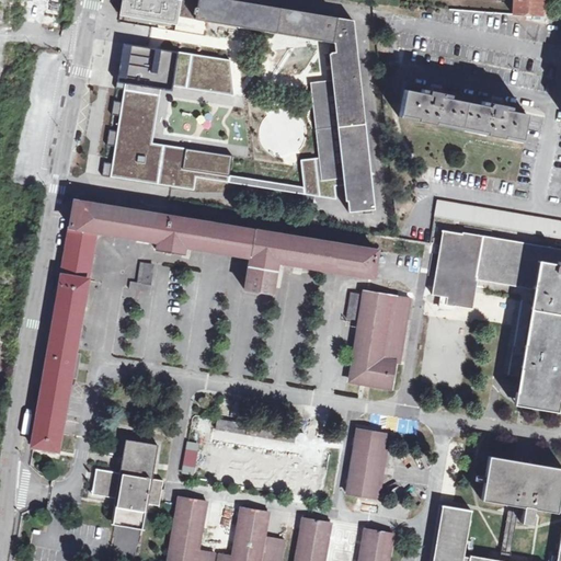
[(227,0),(180,0),(123,13),(178,25),(179,18),(330,44),(335,44),(336,53),(331,53),(333,79),(335,89),(315,91),(321,152),(324,182),(345,179),(347,187),(351,214),(376,213),(354,23),(227,0)]
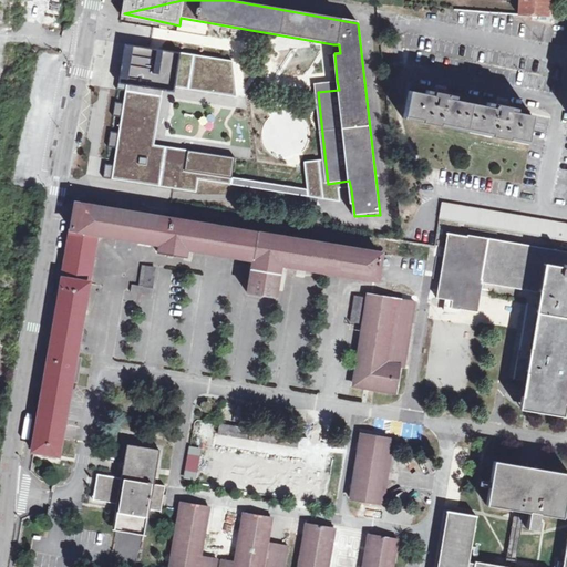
[(519,0),(521,1),(521,14),(546,14),(547,0),(519,0)]
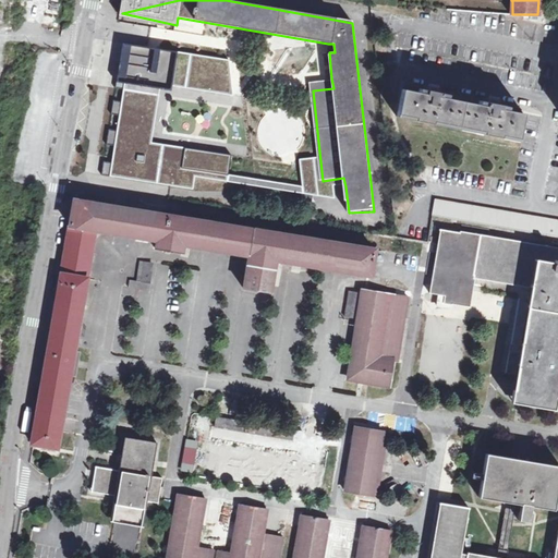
[(128,38),(120,37),(112,69),(121,71),(128,38)]
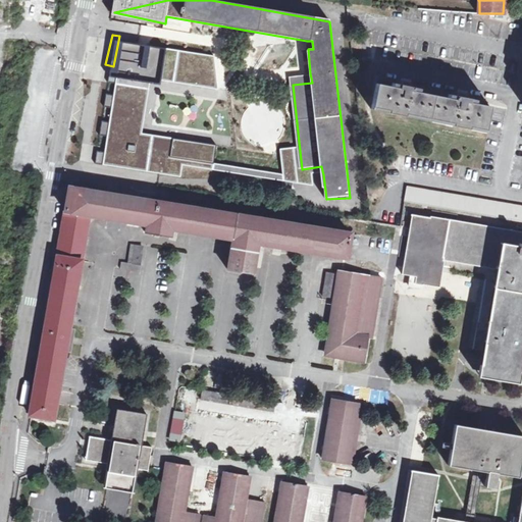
[(214,56),(119,36),(113,66),(105,64),(103,76),(111,77),(109,89),(101,88),(98,101),(106,102),(103,116),(95,114),(92,128),(100,131),(97,146),(89,144),(86,157),(171,174),(173,163),(315,193),(313,175),(323,174),(321,166),(302,169),(299,142),(278,145),(281,174),(213,160),(215,148),(141,136),(151,77),(218,89),(214,56)]
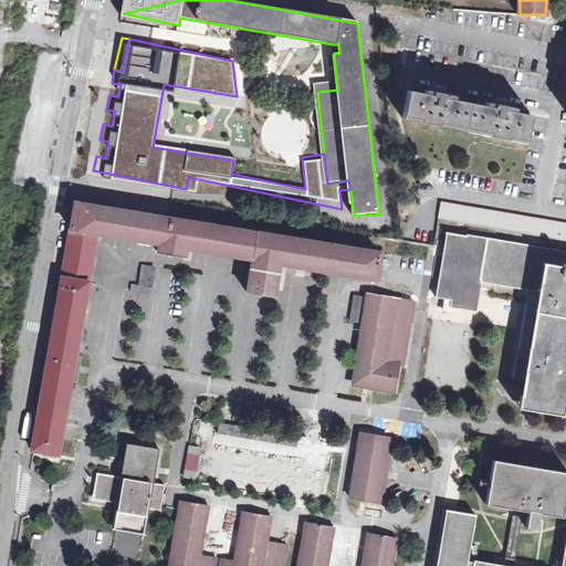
[(338,90),(336,80),(315,82),(317,92),(338,90)]
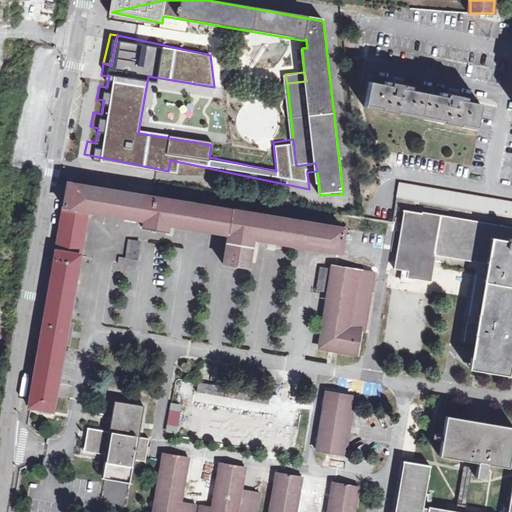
[(386,86),(371,83),(367,108),(477,130),(482,105),(468,102),(468,99),(455,96),(442,94),(440,96),(412,91),(413,88),(400,85),(386,83),(386,86)]
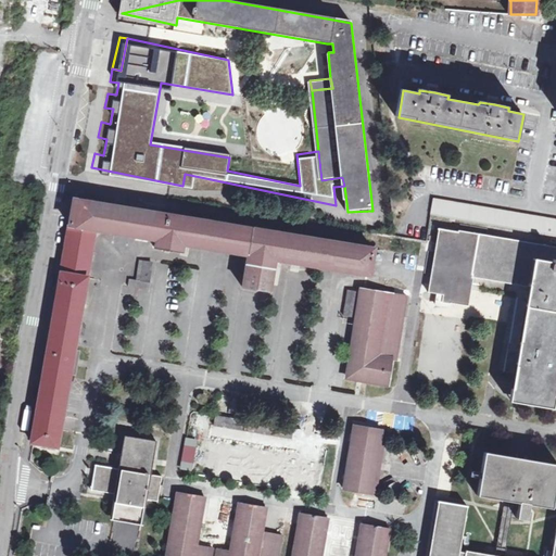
[(370,275),(376,249),(75,197),(33,441),(58,445),(96,226),(158,237),(155,245),(179,250),(181,241),(250,254),(244,287),(270,291),(277,258),(370,275)]
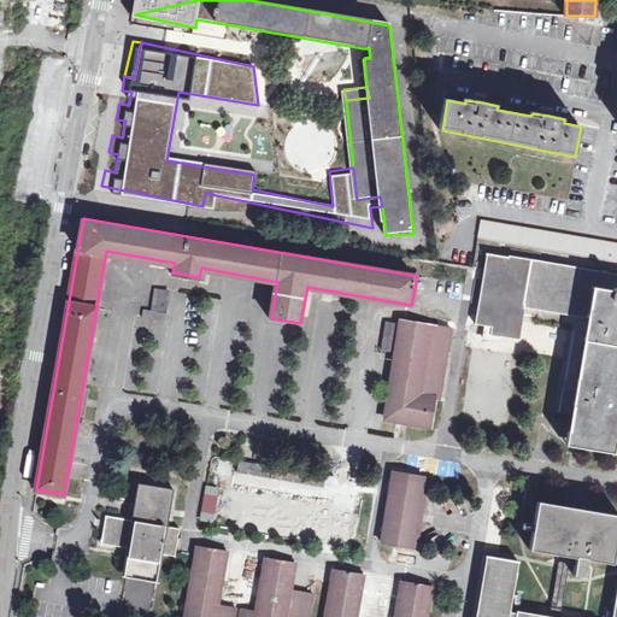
[(616,242),(483,219),(481,239),(616,262),(616,242)]
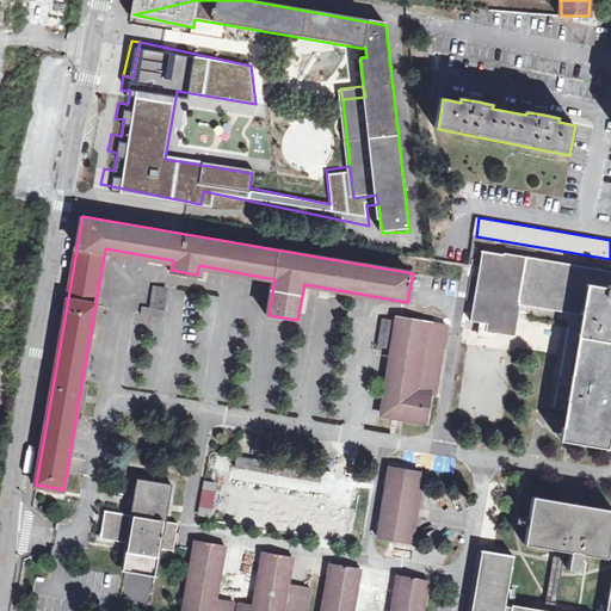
[(610,273),(493,254),(480,322),(492,325),(489,332),(519,338),(526,302),(586,314),(563,439),(609,448),(610,429),(610,273)]
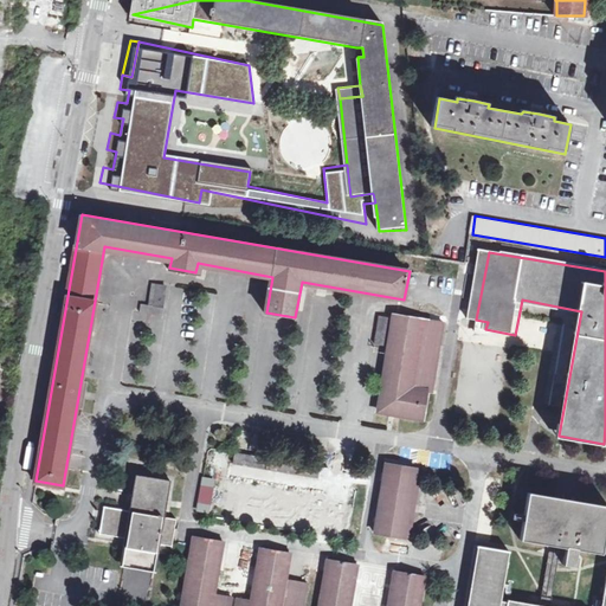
[(163,316),(168,287),(153,284),(149,305),(142,303),(140,314),(163,316)]
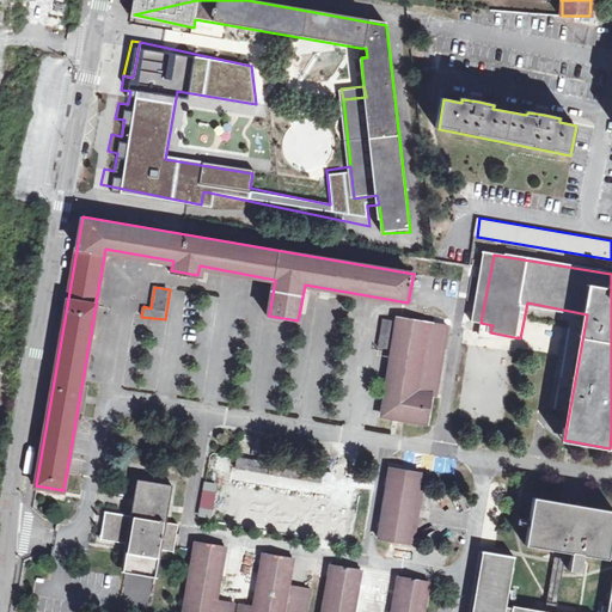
[(389,349),(392,318),(385,317),(379,347),(389,349)]
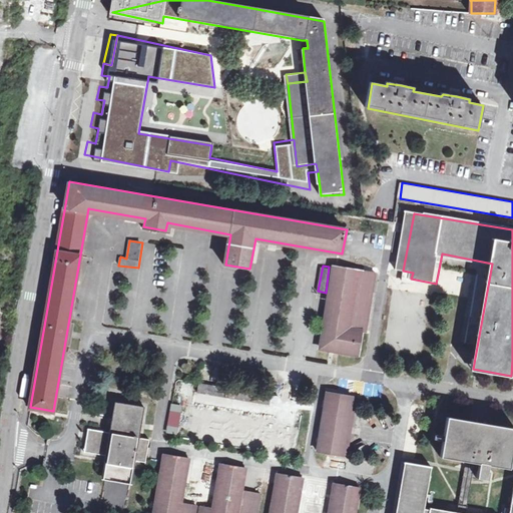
[(368,333),(374,275),(335,267),(321,348),(360,355),(364,332),(368,333)]
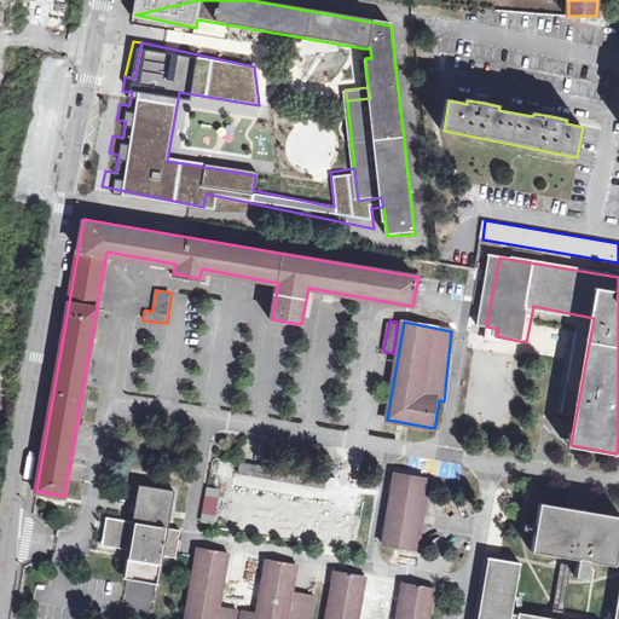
[(327,476),(238,463),(237,473),(325,489),(327,476)]
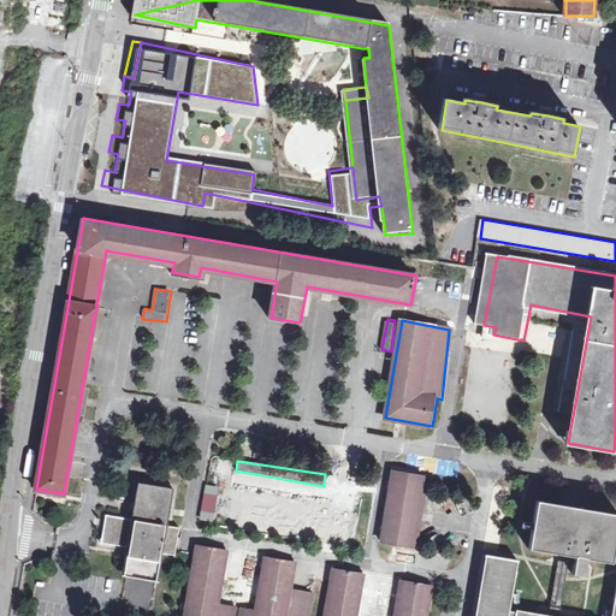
[(412,546),(424,475),(394,471),(381,542),(412,546)]
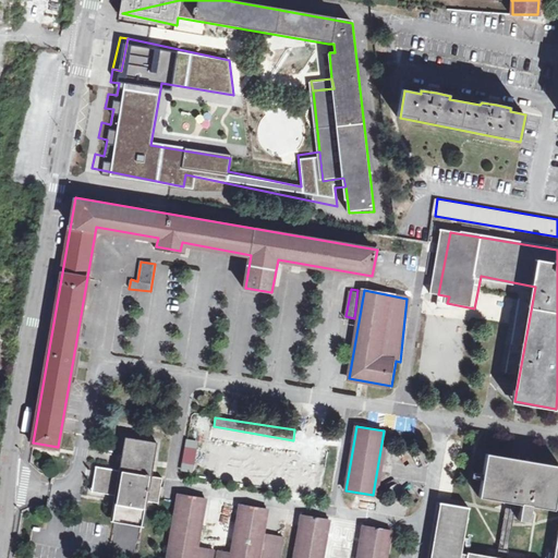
[(154,473),(159,441),(128,435),(119,468),(98,464),(93,489),(114,494),(110,520),(143,525),(148,499),(159,501),(164,476),(154,473)]
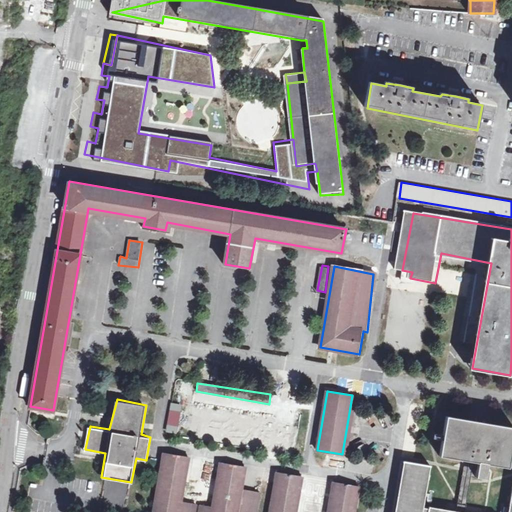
[(177,434),(182,405),(173,404),(168,432),(177,434)]
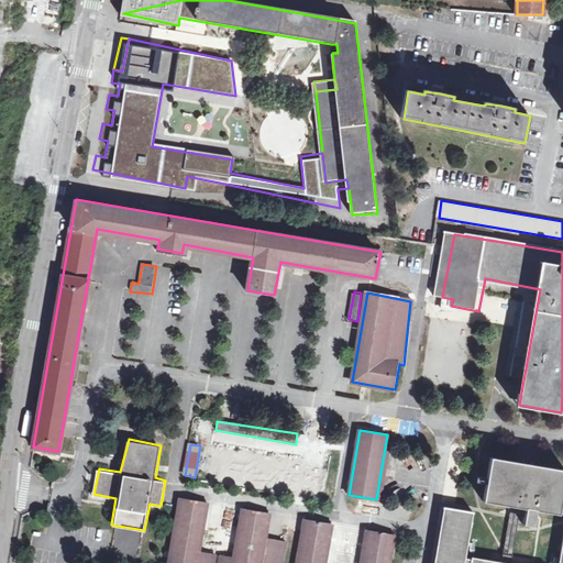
[(234,451),(224,450),(219,481),(229,483),(230,479),(238,482),(241,455),(233,454),(234,451)]
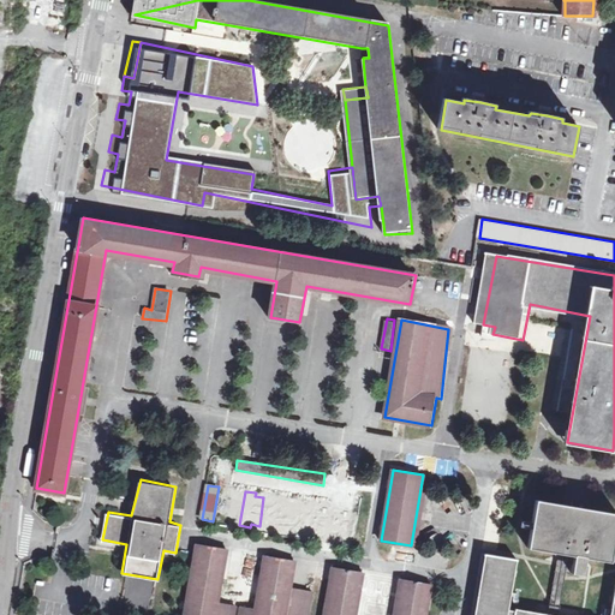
[(614,543),(614,512),(538,499),(530,547),(573,555),(572,572),(584,573),(586,557),(611,561),(614,543)]
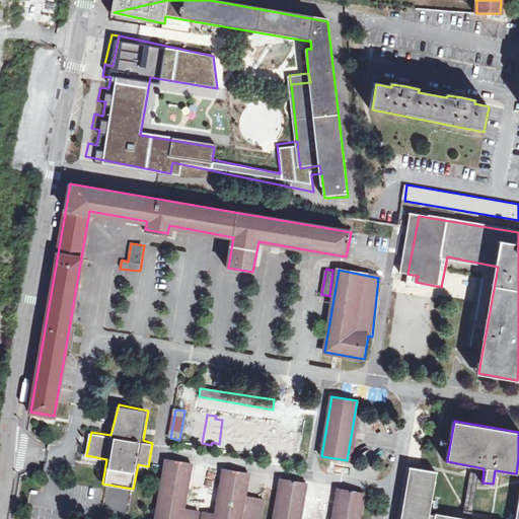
[(191,462),(168,458),(156,518),(196,518),(197,510),(183,507),(191,462)]
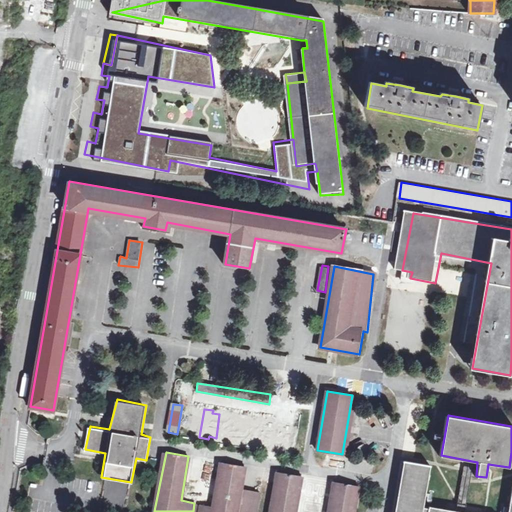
[(431,464),(405,460),(396,511),(511,511),(511,492),(508,511),(458,511),(425,506),(431,464)]
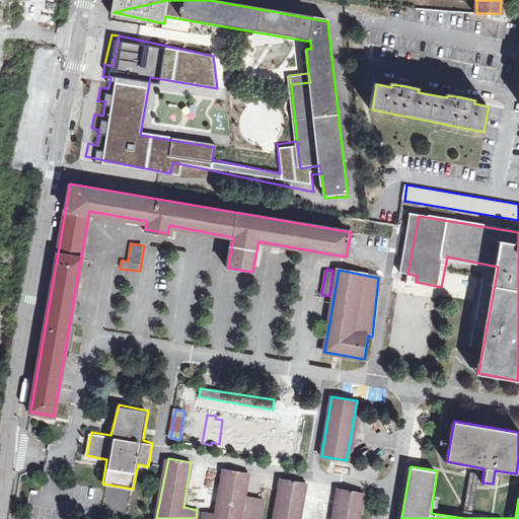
[(249,473),(224,469),(217,513),(205,511),(203,518),(299,518),(306,483),(283,478),(275,518),(261,518),(265,499),(245,495),(249,473)]
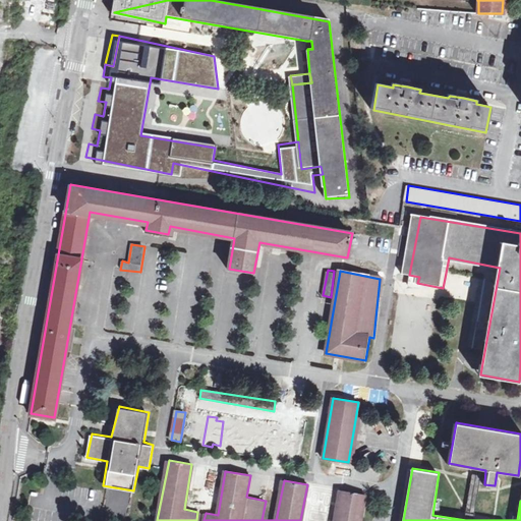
[(360,520),(365,494),(342,489),(336,520),(360,520)]
